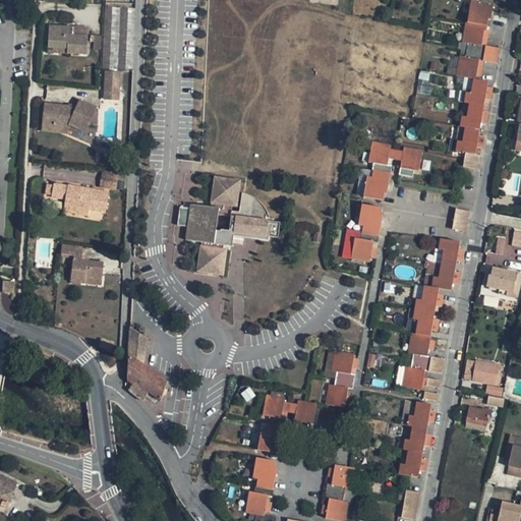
[(480,76),(481,68),(477,67),(478,60),(483,61),(497,63),(499,49),(485,47),(481,46),(482,39),(486,40),(488,32),(486,32),(487,19),(490,19),(494,0),(476,0),(476,3),(471,3),(467,23),(465,22),(462,43),(467,44),(465,57),(460,56),(456,77),(473,79),(470,94),(465,93),(463,103),(468,104),(466,118),(461,117),(459,127),(464,128),(462,141),(457,141),(455,152),(465,154),(462,168),(477,170),(479,157),(475,156),(476,148),(482,150),(484,137),(478,136),(480,123),(486,125),(488,113),(482,112),(484,100),(491,101),(493,90),(486,89),(487,82),(475,80),(476,76),(480,76)]
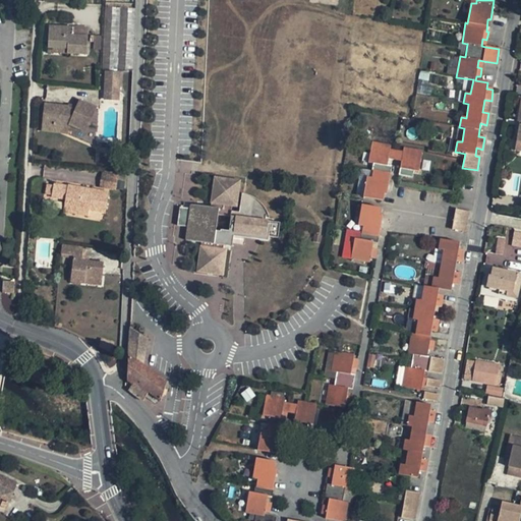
[(119,70),(131,71),(135,4),(105,3),(102,69),(119,70)]
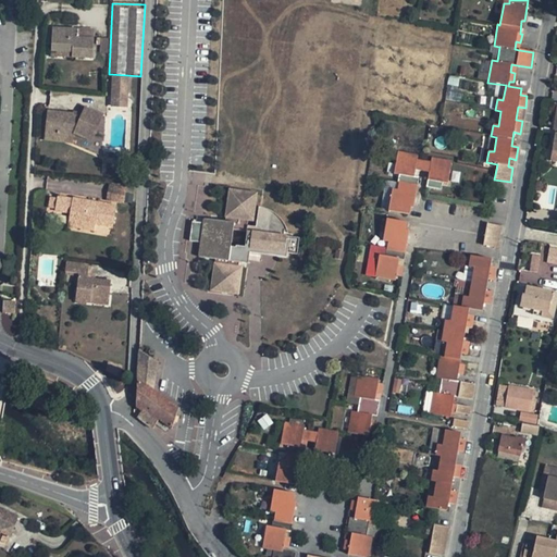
[(77,38),(78,29),(52,28),(51,50),(72,52),(72,57),(93,59),(94,39),(77,38)]
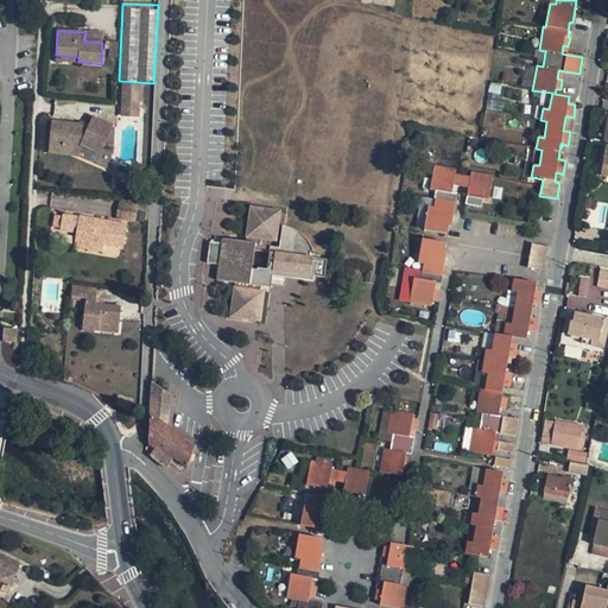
[(103,33),(86,32),(84,42),(102,43),(103,33)]
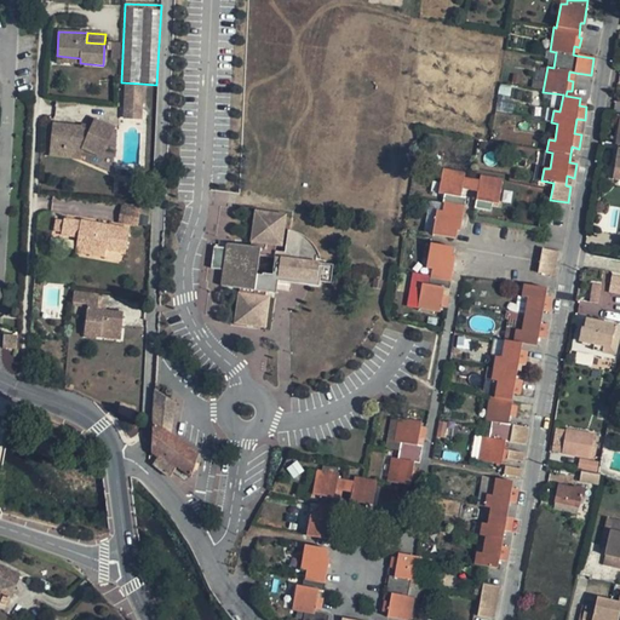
[(112,42),(113,58),(122,58),(121,42),(112,42)]
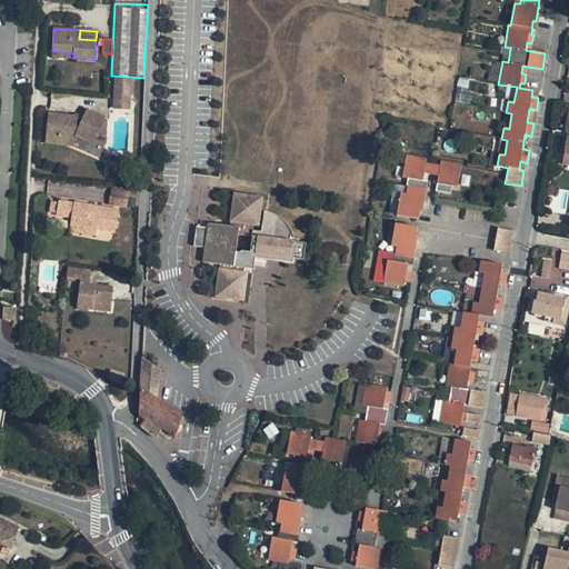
[(131,79),(113,79),(112,109),(130,109),(131,79)]
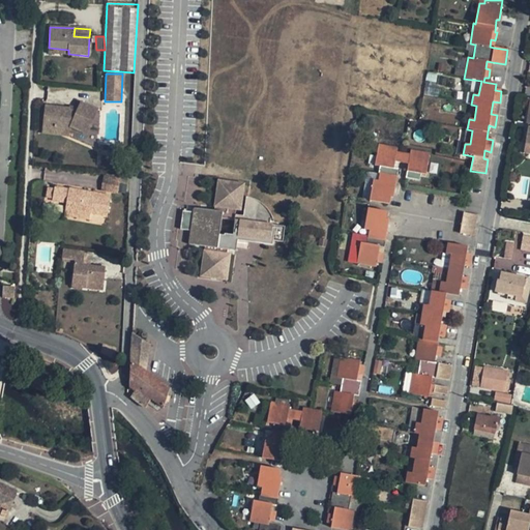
[(45,107),(42,125),(54,126),(54,129),(69,131),(70,127),(86,136),(97,110),(81,102),(77,111),(69,111),(69,109),(45,107)]
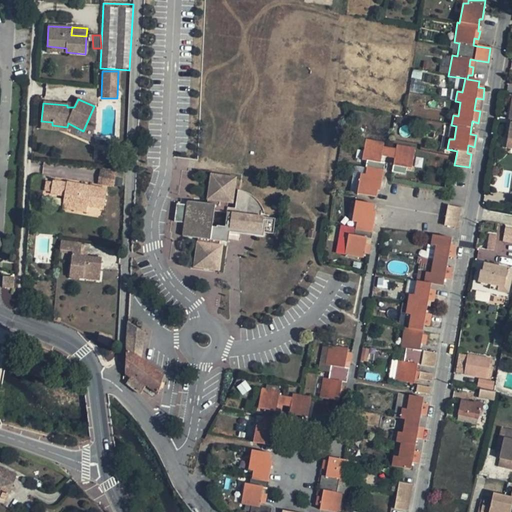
[(52,122),(41,121),(41,129),(66,132),(67,127),(52,125),(52,122)]
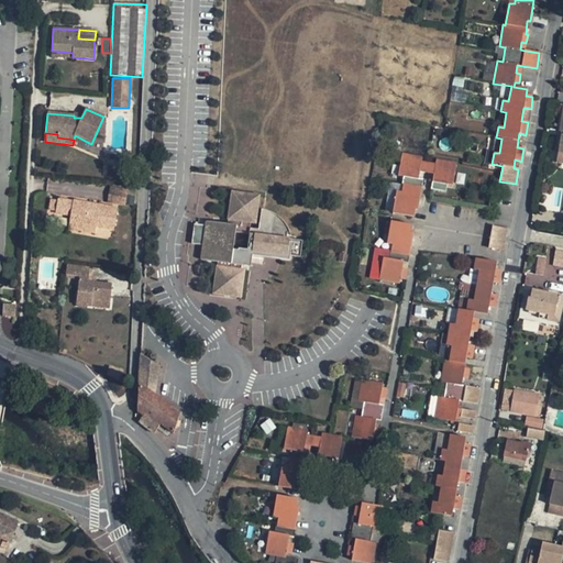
[(419,173),(422,157),(403,154),(399,176),(404,177),(403,183),(404,183),(403,191),(397,190),(393,213),(414,217),(415,210),(418,210),(423,180),(419,179),(419,173)]
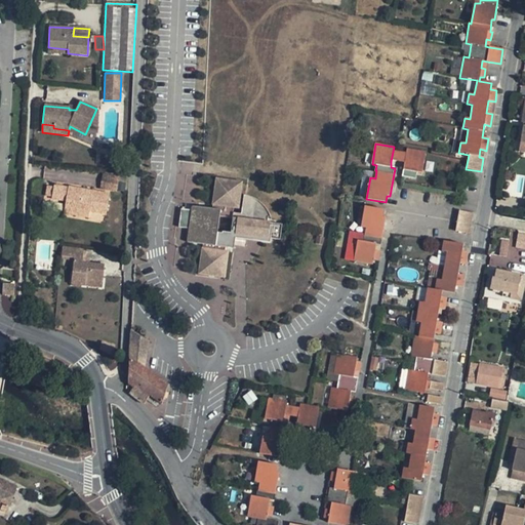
[(408,149),(394,147),(391,161),(405,163),(408,149)]
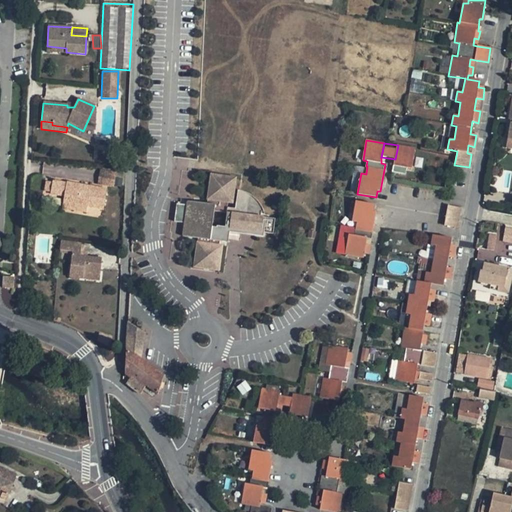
[(415,148),(398,145),(395,159),(393,173),(405,175),(406,168),(412,169),(415,148)]
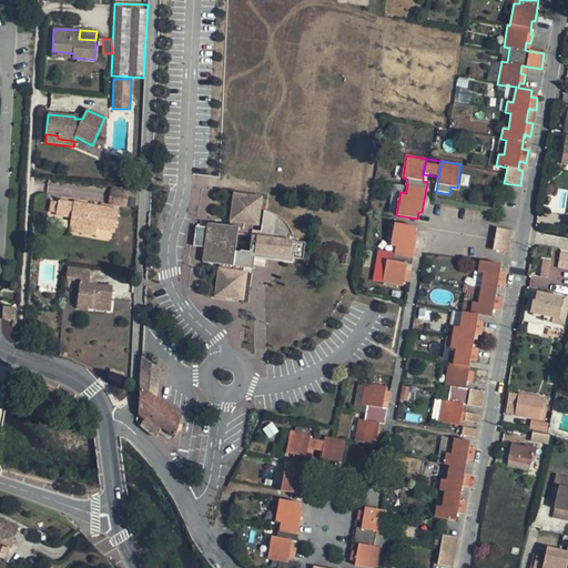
[(227,227),(206,224),(206,229),(203,247),(201,263),(219,265),(213,298),(240,302),(244,274),(241,273),(241,270),(247,271),(249,260),(250,254),(287,260),(297,261),(301,244),(290,242),(290,237),(286,227),(279,219),(274,215),(263,212),(260,232),(251,231),(251,227),(256,227),(261,199),(233,194),(227,227)]
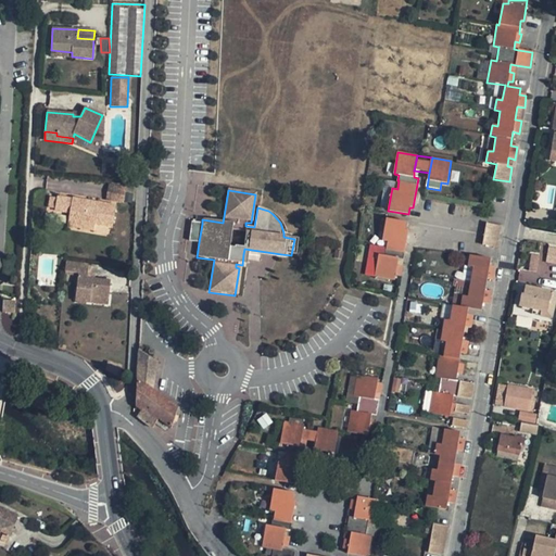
[(100,211),(100,201),(97,201),(96,204),(91,203),(91,200),(72,197),(72,198),(58,196),(54,210),(68,212),(67,218),(73,218),(75,207),(100,211)]
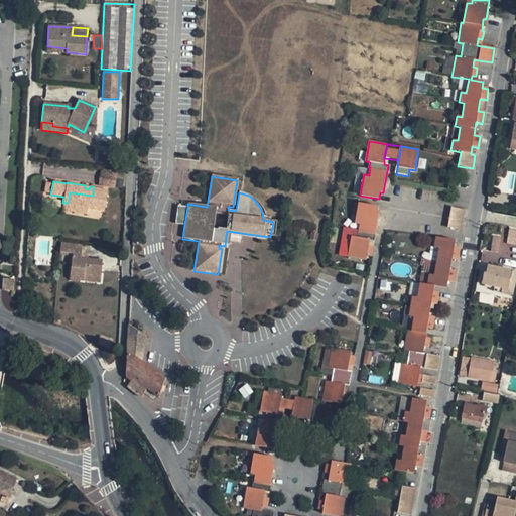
[(107,189),(93,186),(93,196),(70,192),(68,203),(75,204),(75,209),(87,211),(88,208),(104,210),(107,189)]
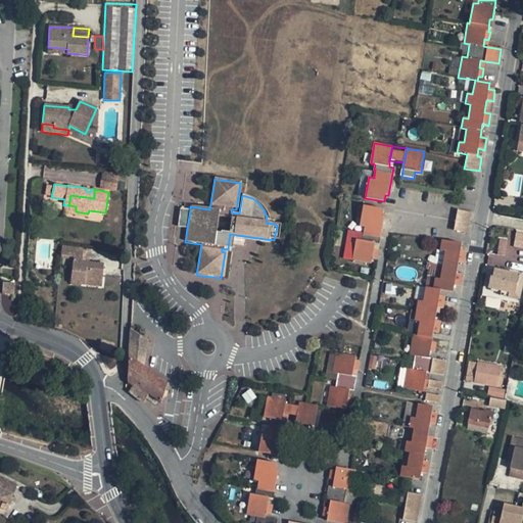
[(68,205),(66,212),(88,217),(88,214),(76,211),(76,206),(68,205)]
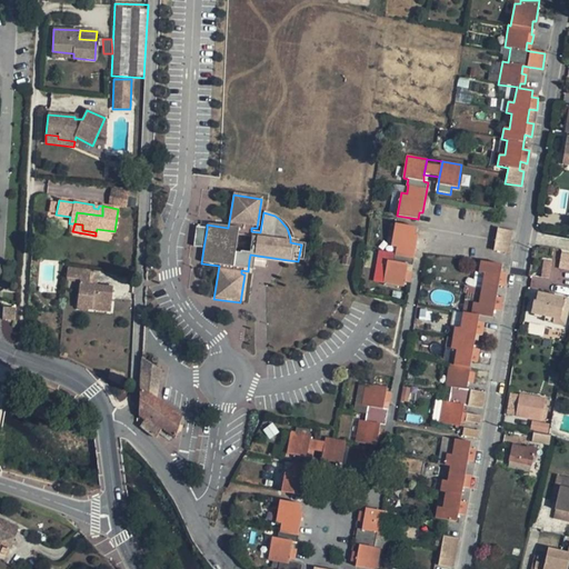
[(392,262),(388,261),(383,282),(383,283),(405,288),(406,282),(410,283),(411,273),(407,272),(409,265),(413,266),(418,236),(416,235),(417,228),(396,225),(391,247),(397,248),(396,256),(393,256),(392,262)]
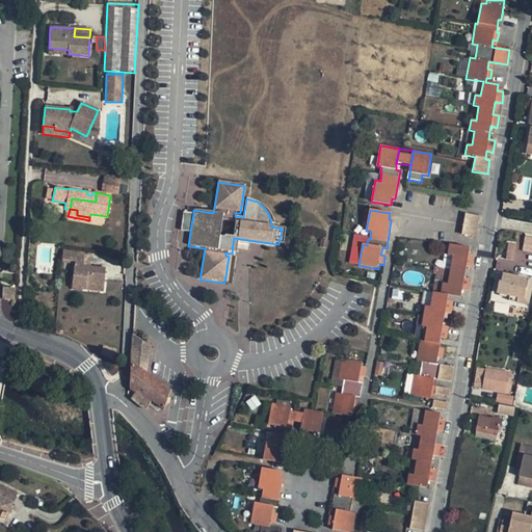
[(179,230),(190,232),(193,214),(182,213),(179,230)]
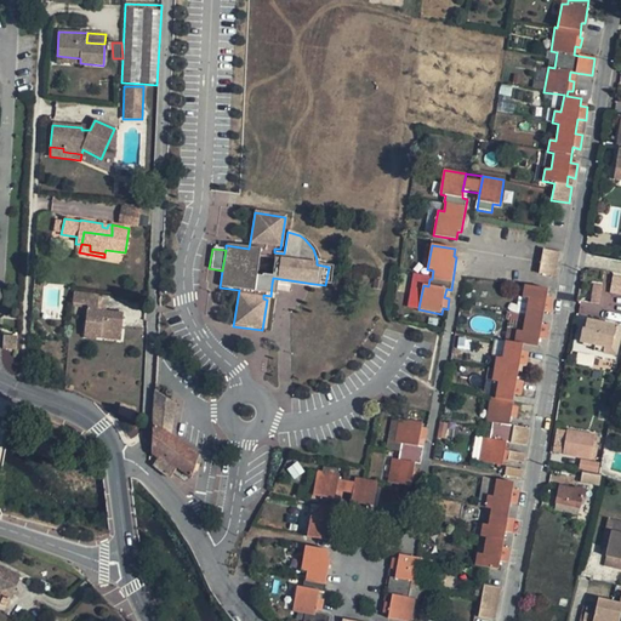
[(556,277),(560,252),(543,250),(539,273),(556,277)]
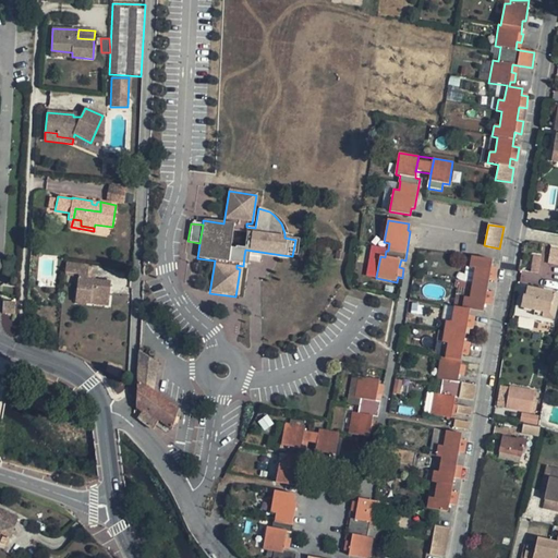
[(557,249),(552,249),(548,263),(557,264),(557,249)]
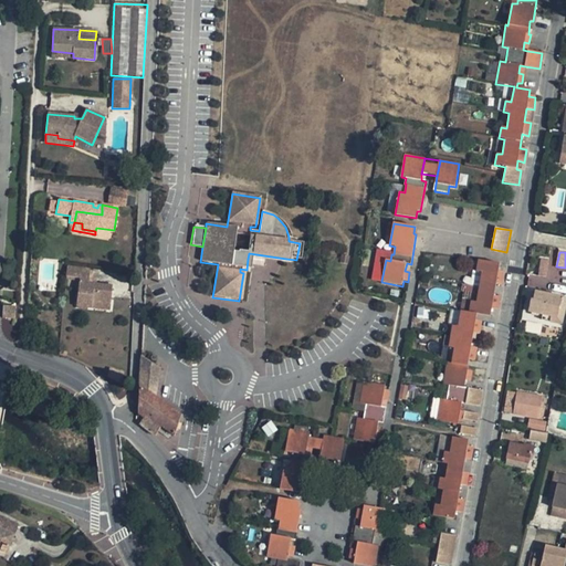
[(249,253),(248,259),(285,263),(286,259),(249,253)]
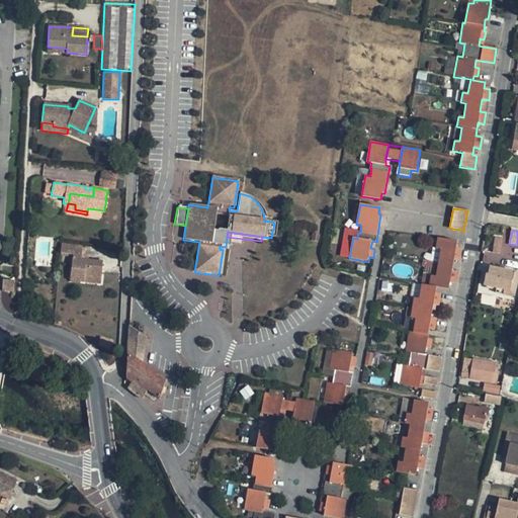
[(349,257),(353,238),(344,236),(341,255),(349,257)]
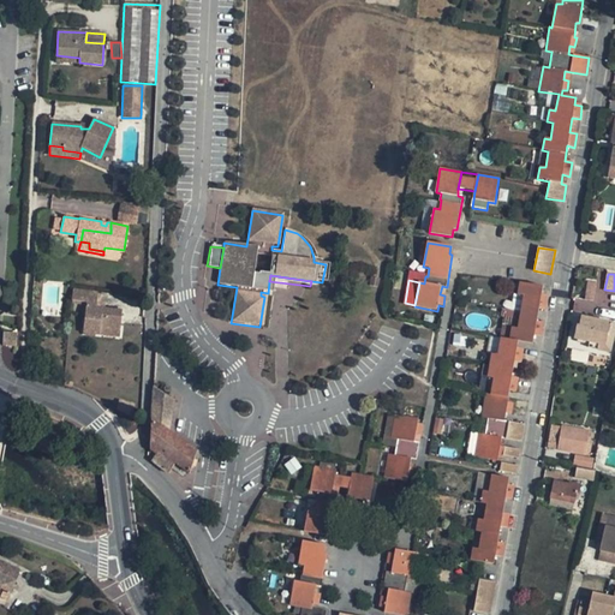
[(541,296),(543,287),(519,282),(518,294),(524,296),(518,328),(512,328),(509,340),(501,338),(497,354),(491,354),(488,377),(493,380),(490,395),(485,394),(481,418),(488,419),(485,435),(478,434),(473,458),(497,461),(501,439),(523,442),(525,424),(505,422),(506,413),(511,413),(513,404),(507,402),(509,392),(515,393),(519,378),(512,377),(514,362),(521,364),(524,350),(517,348),(518,341),(532,345),(535,335),(541,336),(543,323),(536,322),(538,309),(545,310),(548,297),(541,296)]
